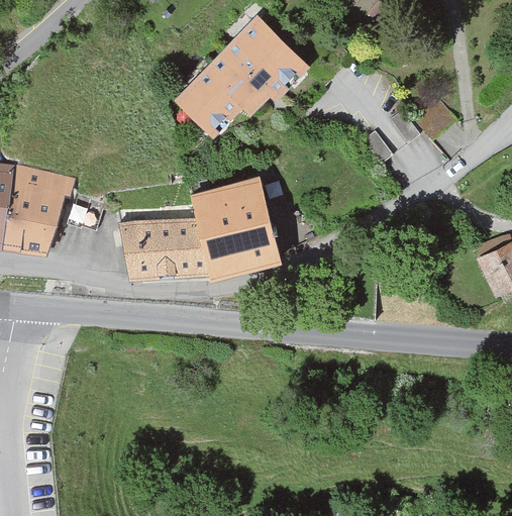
[(345,0),(356,9),(364,0),(345,0)]
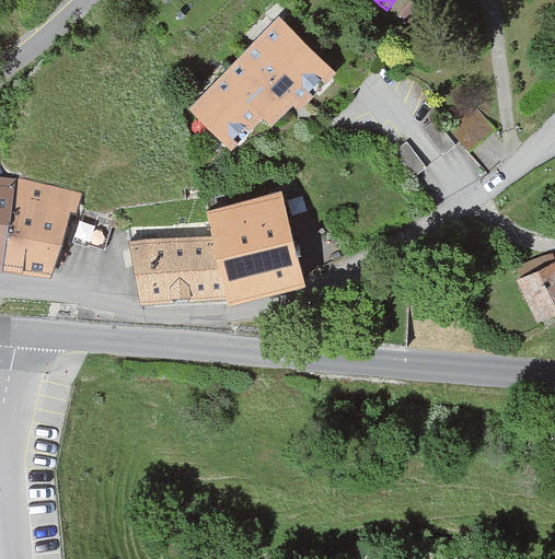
[(275,21),(186,112),(230,152),(262,115),(272,124),(291,103),(296,109),(334,73),(275,21)]
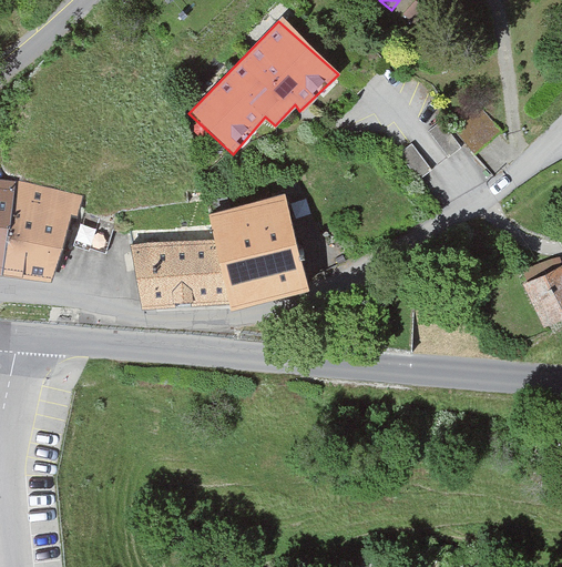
[(437,121),(423,131),(443,157),(456,147),(437,121)]
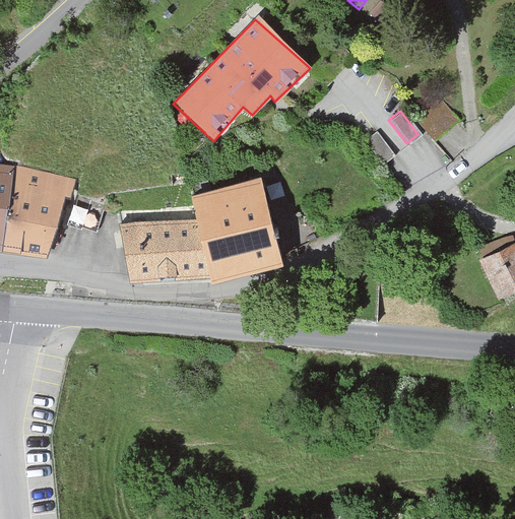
[(390,153),(374,131),(362,139),(379,163),(390,153)]
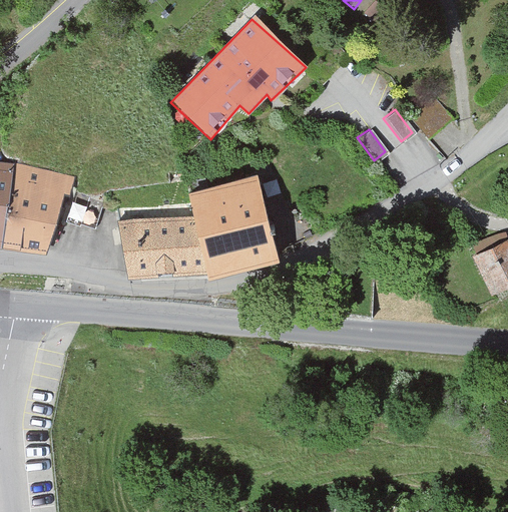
[(16,170),(0,167),(0,248),(3,249),(16,170)]
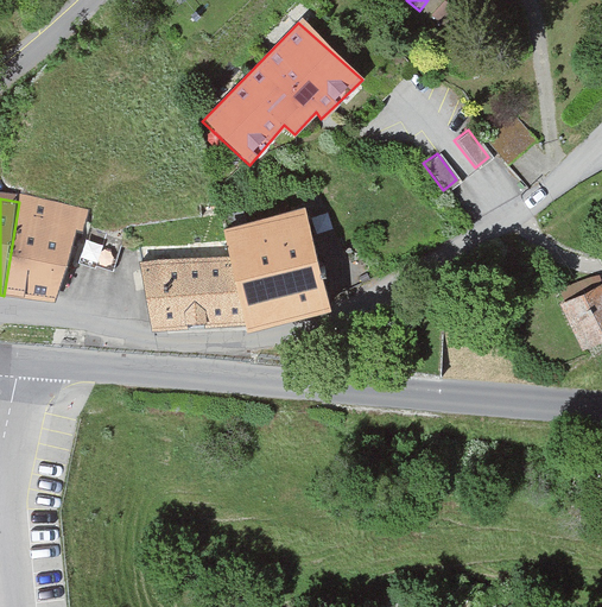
[(4,296),(51,302),(76,234),(84,234),(84,215),(19,202),(4,296)]
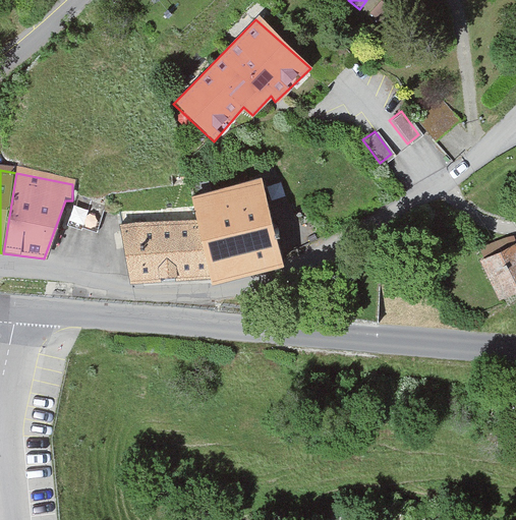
[(260,175),(188,190),(197,218),(221,280),(287,260),(260,175)]
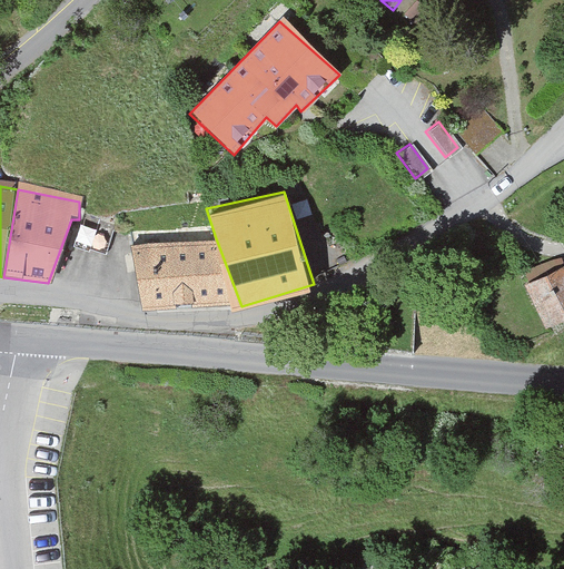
[(216,238),(130,244),(144,310),(241,306),(216,238)]
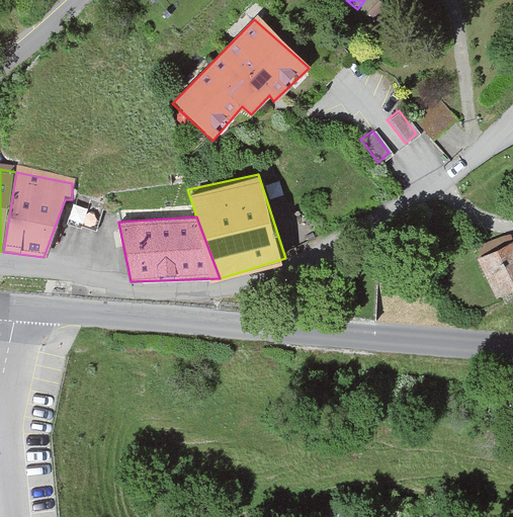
[(512,242),(479,259),(497,296),(512,288),(512,242)]
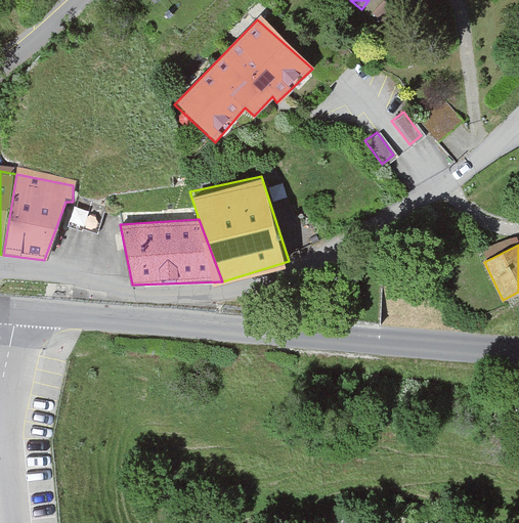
All buildings are outlined.
